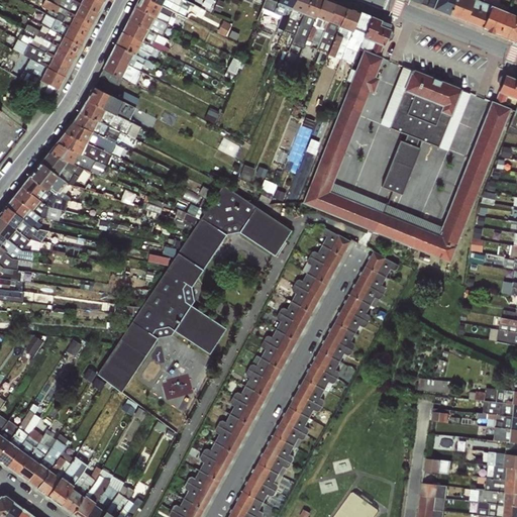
[(44,15),(86,33),(92,22),(53,2),(47,0),(43,0),(40,6),(47,10),(44,15)]
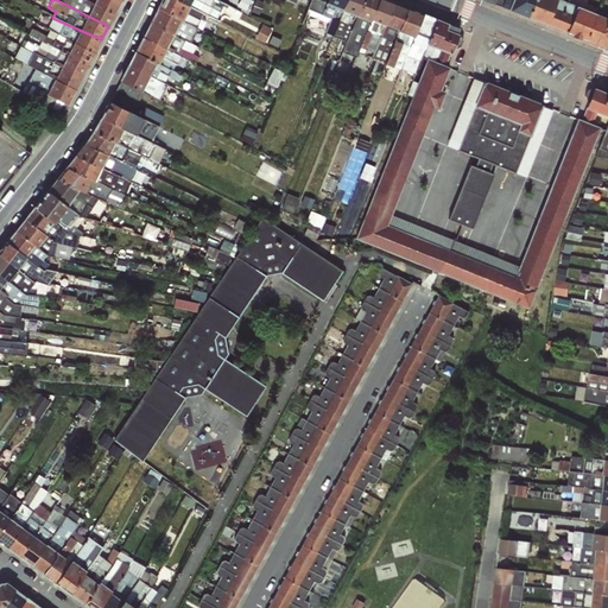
[(115,13),(88,0),(63,0),(62,2),(108,26),(115,13)]
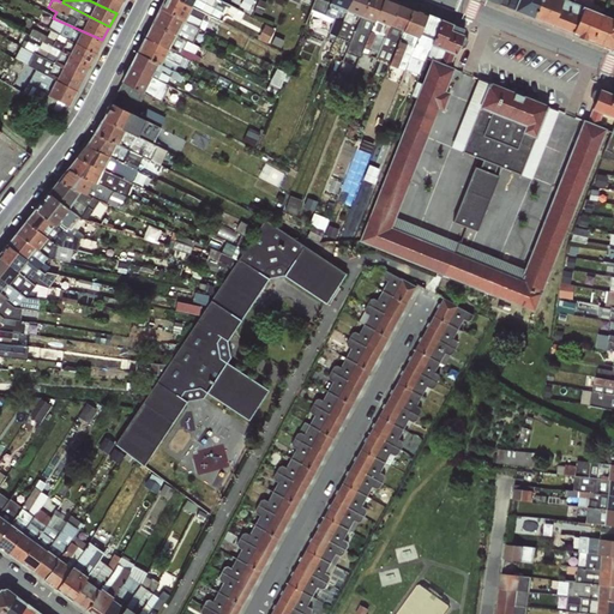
[(89,0),(116,13),(122,1),(120,0),(89,0)]
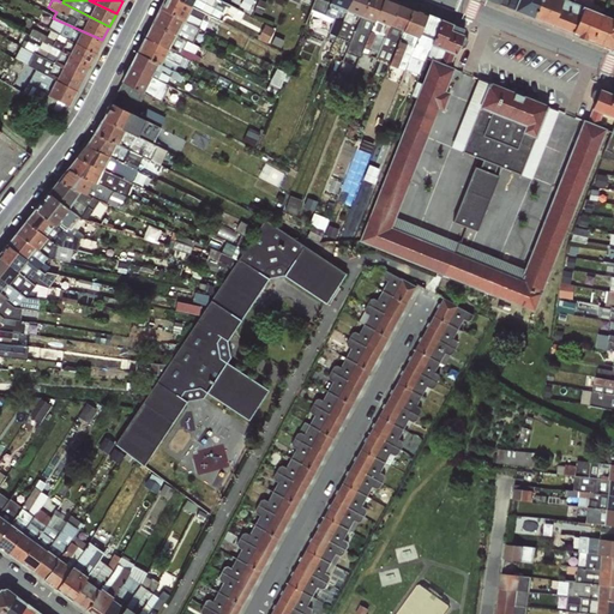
[(163,0),(127,82),(162,98),(174,73),(163,68),(193,1),(210,10),(212,0),(163,0)]
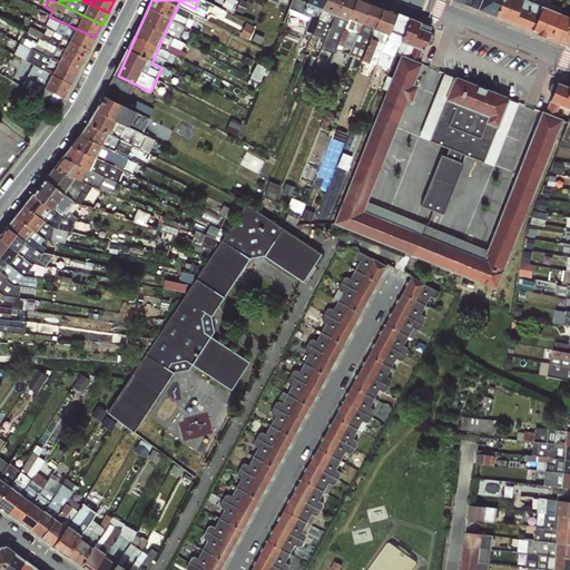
[(291,0),(288,8),(302,13),(306,0),(291,0)]
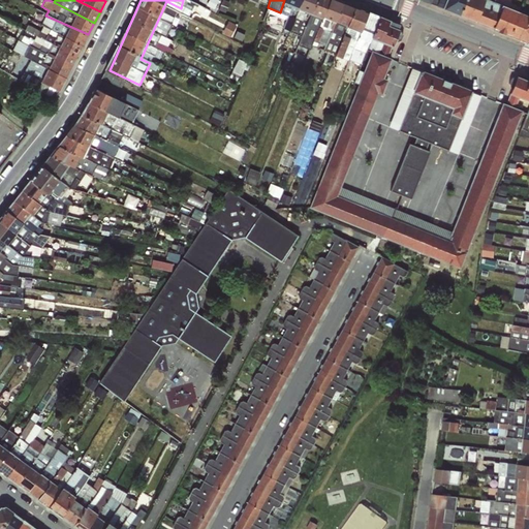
[(300,0),(284,0),(280,12),(287,17),(283,29),(288,31),(300,0)]
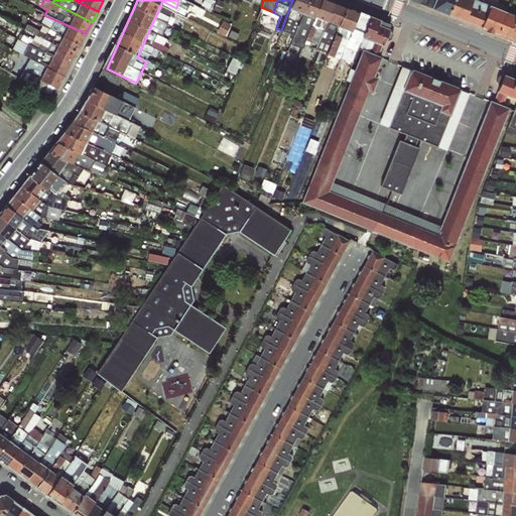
[(307,0),(292,0),(281,30),(292,35),(307,0)]
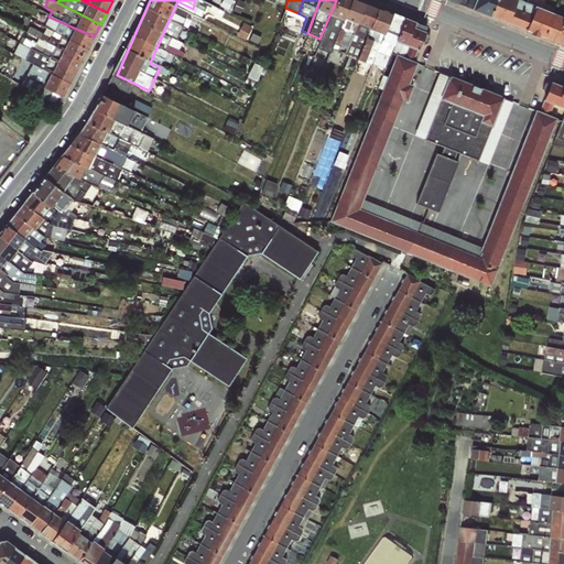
[(351,0),(336,0),(320,39),(317,49),(329,53),(334,44),(351,0)]
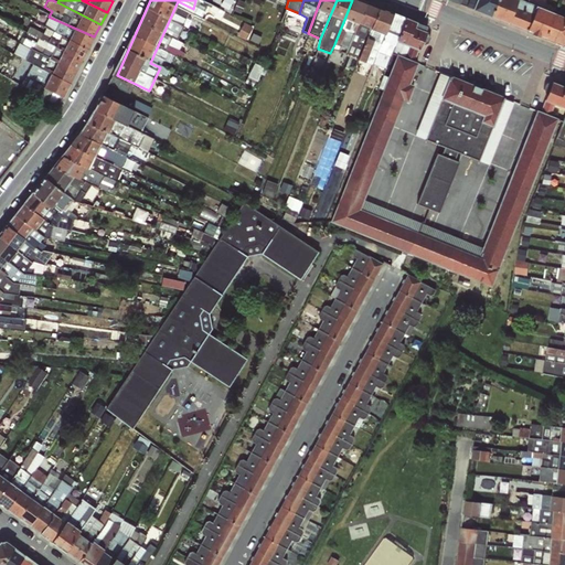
[(366,1),(361,0),(352,0),(334,44),(345,49),(366,1)]
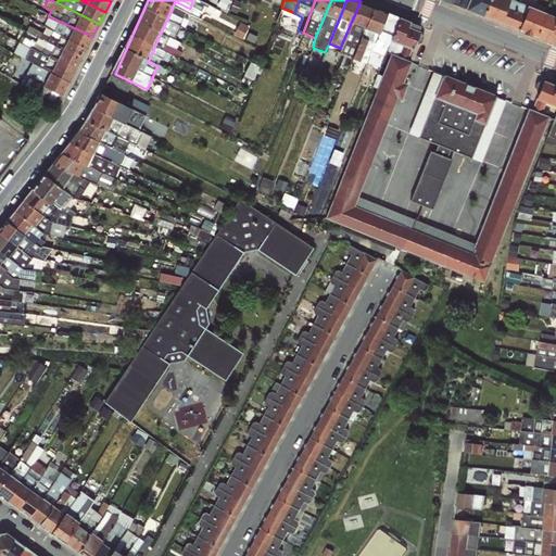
[(555,40),(555,11),(521,0),(470,0),(467,11),(555,40)]
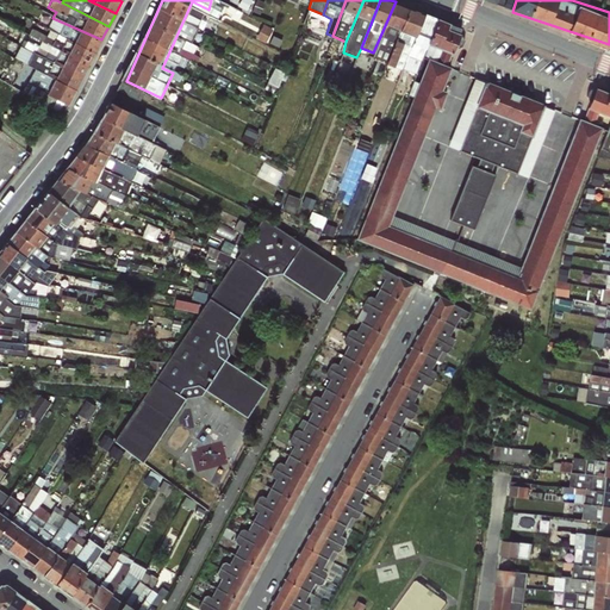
[(409,7),(396,1),(373,53),(387,58),(409,7)]
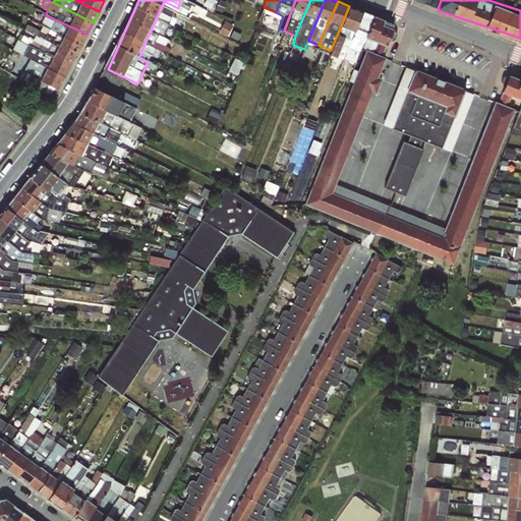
[(362,11),(349,6),(331,50),(330,55),(343,60),(344,59),(362,11)]
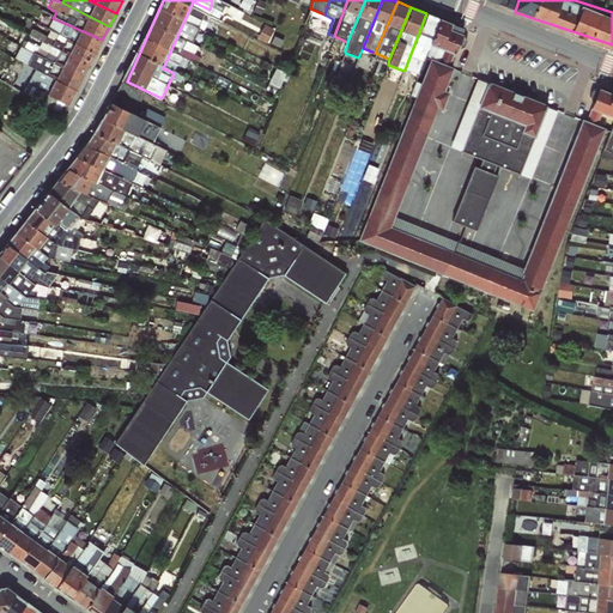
[(439,19),(426,13),(405,70),(418,73),(439,19)]
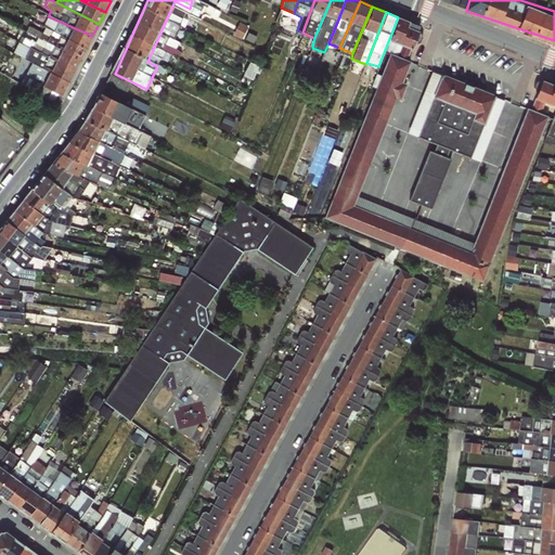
[(92,36),(48,16),(43,26),(44,27),(87,48),(92,36)]
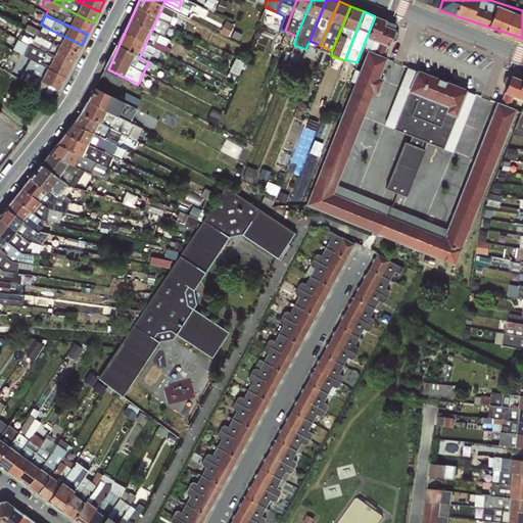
[(385,20),(375,16),(357,62),(348,82),(353,84),(368,50),(386,57),(388,47),(391,42),(396,39),(397,35),(395,31),(394,30),(384,25),(385,20)]
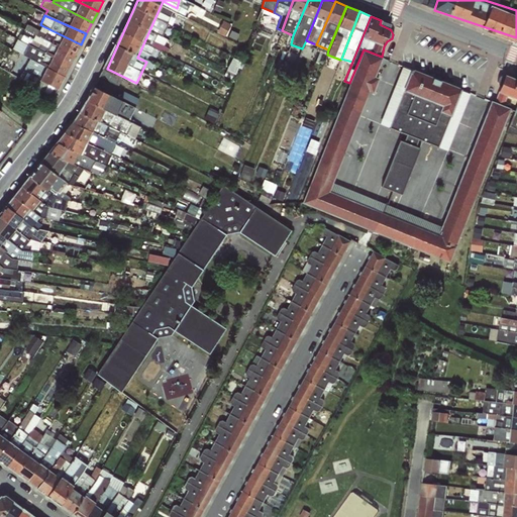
[(81,44),(41,25),(39,30),(27,24),(24,29),(42,39),(75,56),(81,44)]
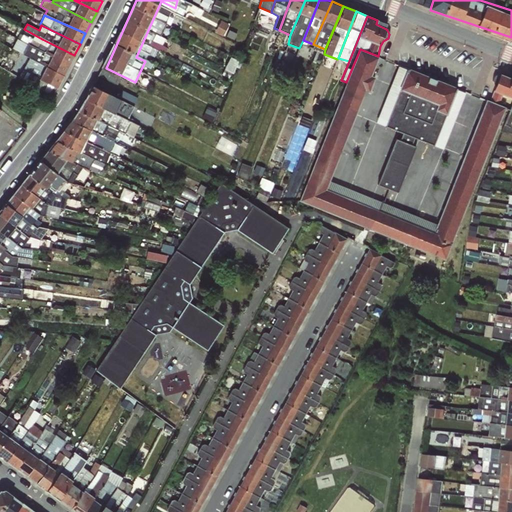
[(160,41),(162,37),(158,35),(152,44),(165,51),(168,46),(160,41)]
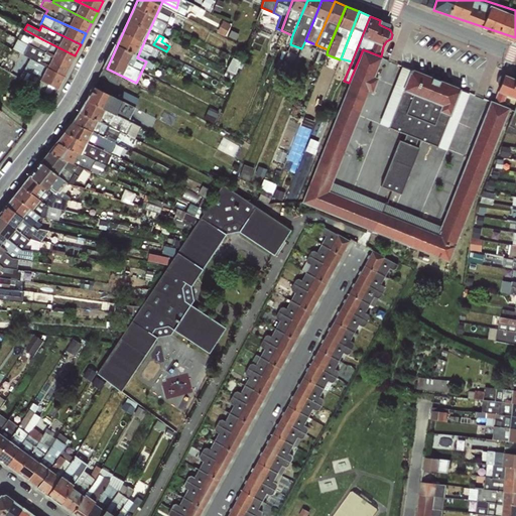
[(31,45),(70,66),(75,55),(42,39),(40,43),(33,40),(31,45)]
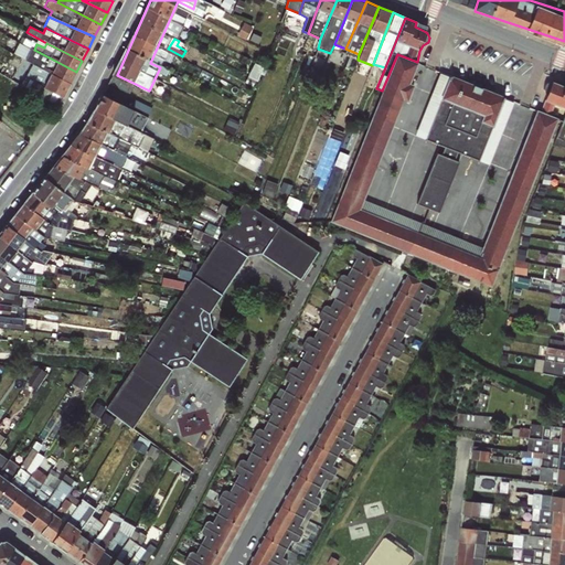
[(76,72),(34,50),(30,48),(24,60),(32,64),(70,84),(76,72)]
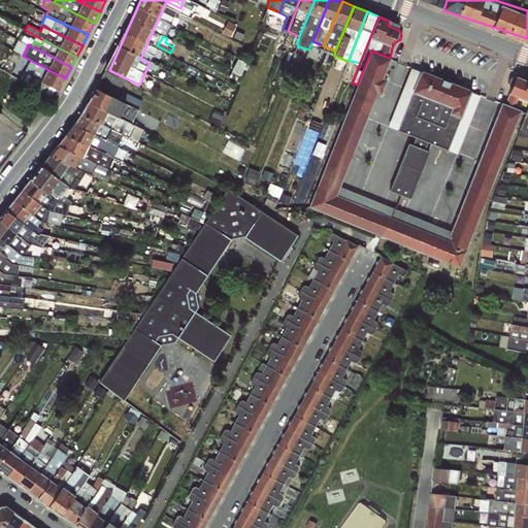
[(390,58),(371,51),(357,85),(308,207),(458,266),(520,109),(500,102),(450,229),(339,186),(390,58)]
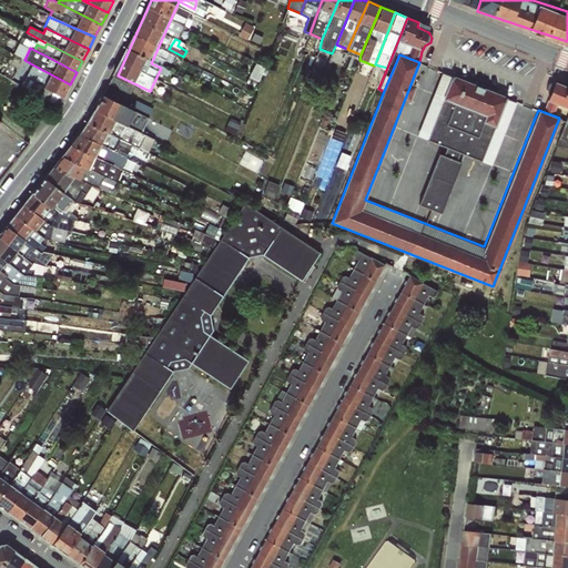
[(253,75),(260,78),(264,64),(257,62),(253,75)]
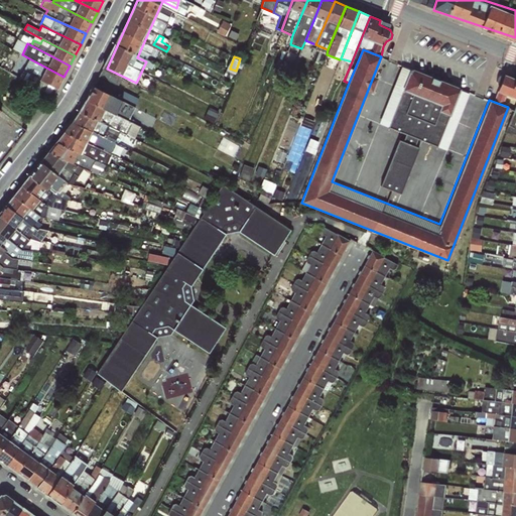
[(63,77),(29,58),(27,61),(29,63),(20,79),(51,97),(56,90),(63,77)]
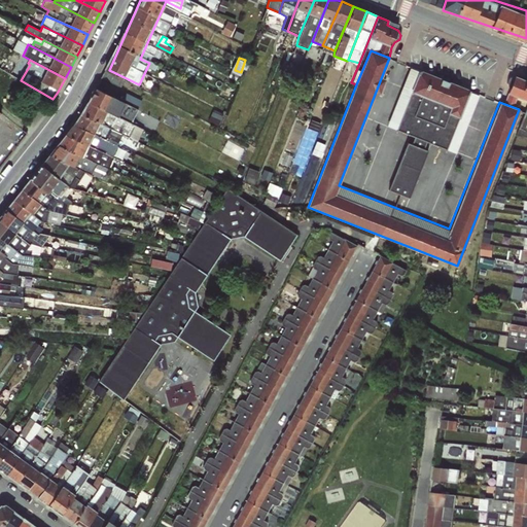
[(469,89),(418,69),(394,130),(413,137),(411,142),(406,141),(387,188),(409,197),(427,149),(423,147),(425,141),(447,149),(469,89)]
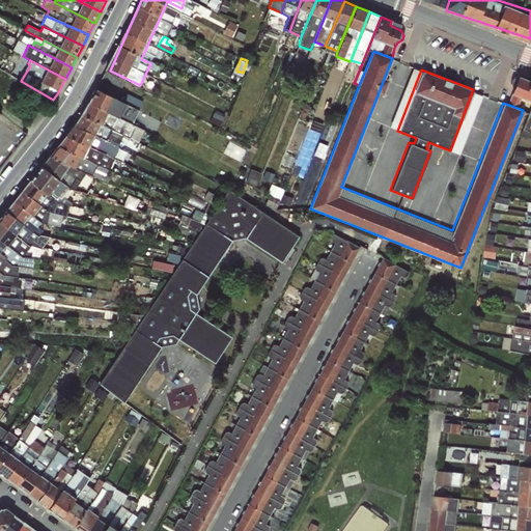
[(530,74),(523,71),(514,92),(519,93),(514,105),(530,111),(530,113),(525,128),(530,130),(530,74)]
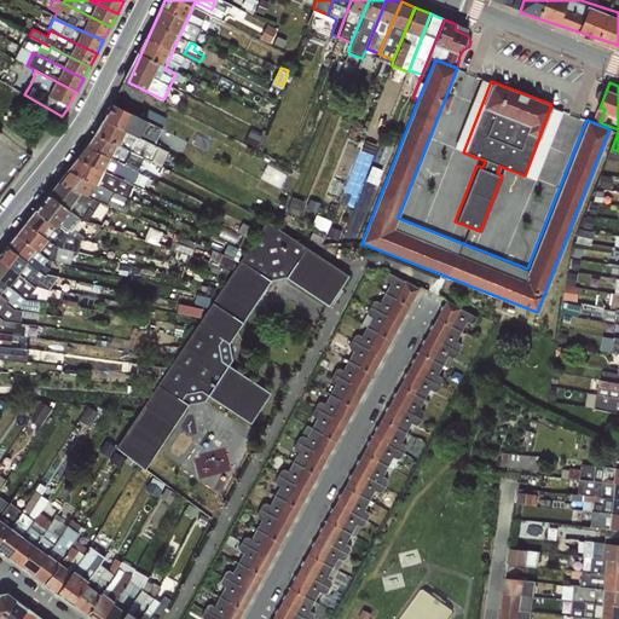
[(150,109),(146,117),(166,123),(169,115),(150,109)]
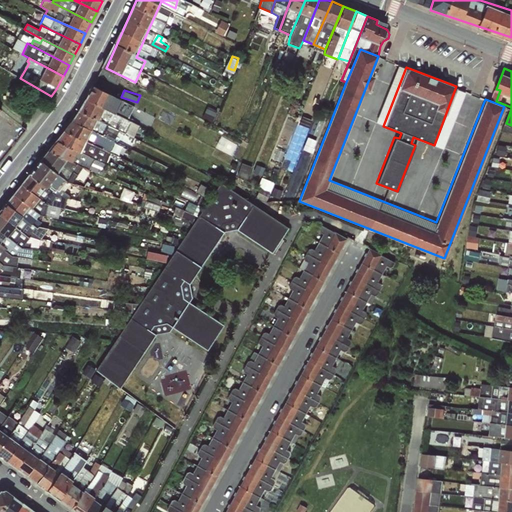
[(105,108),(90,140),(124,155),(128,146),(101,134),(107,122),(136,135),(141,124),(151,128),(157,115),(122,100),(116,113),(105,108)]
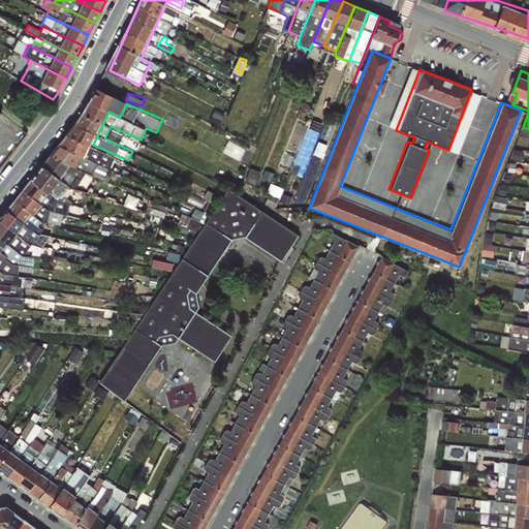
[(120,144),(124,133),(111,127),(106,138),(120,144)]
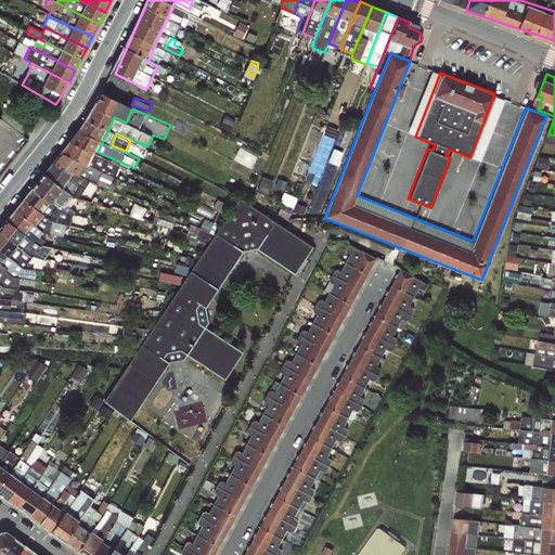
[(144,158),(147,147),(130,142),(127,153),(144,158)]
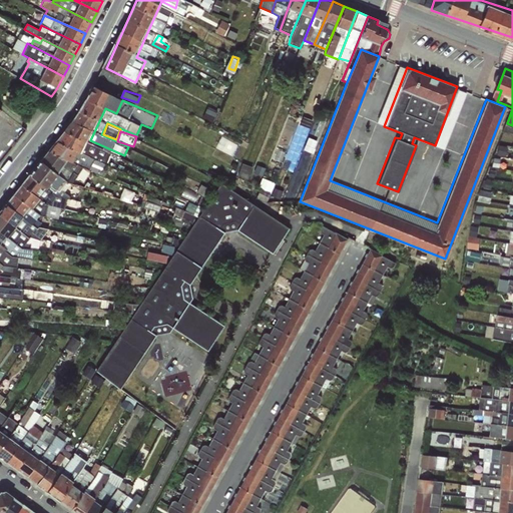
[(265,178),(261,194),(272,197),(276,181),(265,178)]
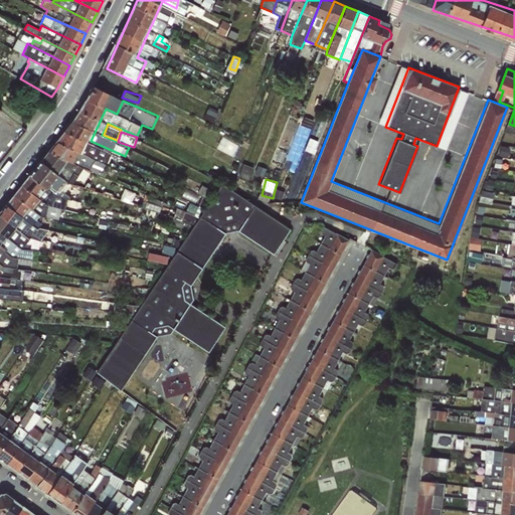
[(238,231),(273,254),(290,229),(221,184),(96,372),(120,390),(156,337),(169,334),(173,329),(207,352),(208,351),(224,327),(190,304),(193,299),(191,285),(225,233),(238,231)]
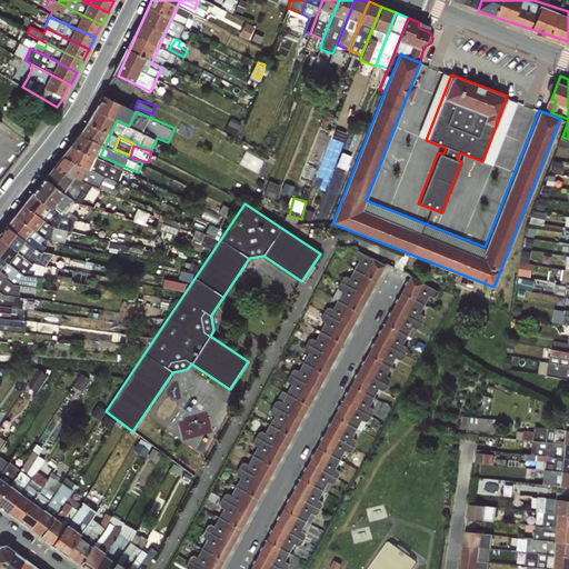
[(205,241),(216,243),(218,235),(208,232),(205,241)]
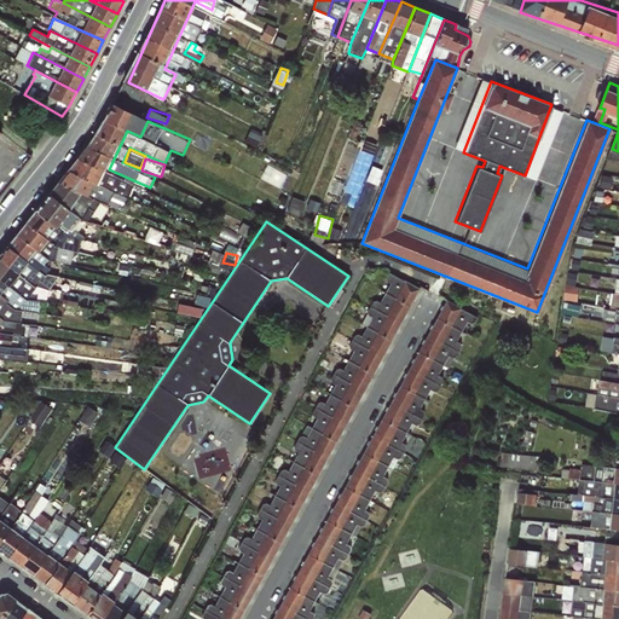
[(410,306),(418,289),(389,272),(387,277),(387,281),(391,282),(386,293),(410,306)]
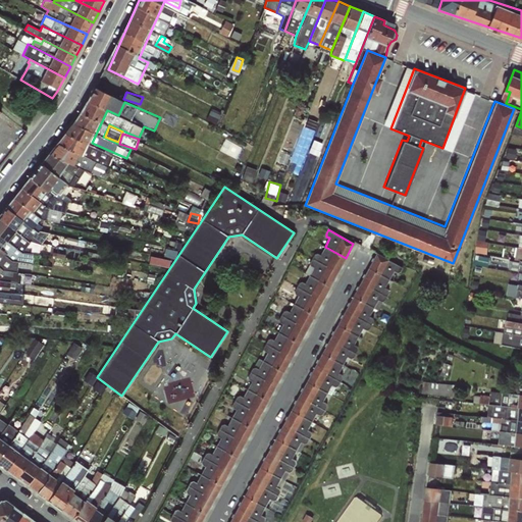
[(315,254),(313,258),(337,271),(346,258),(325,247),(321,255),(318,253),(315,254)]
